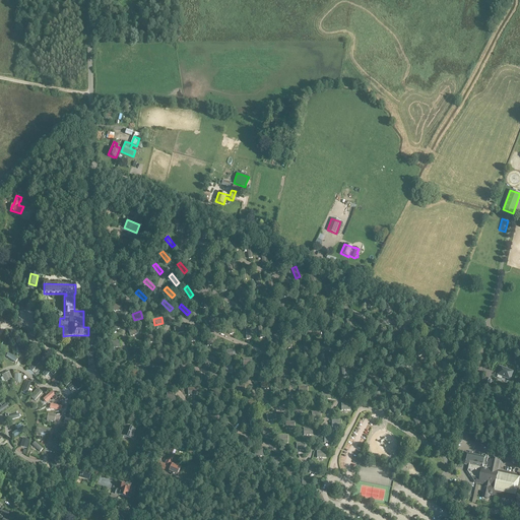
[(421,318),(418,320),(423,330),(427,328),(421,318)]
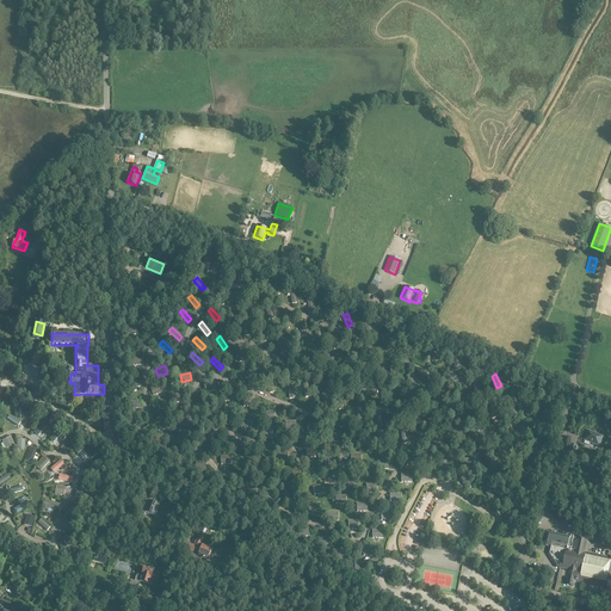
[(214,382),(204,384),(205,393),(215,390),(214,382)]
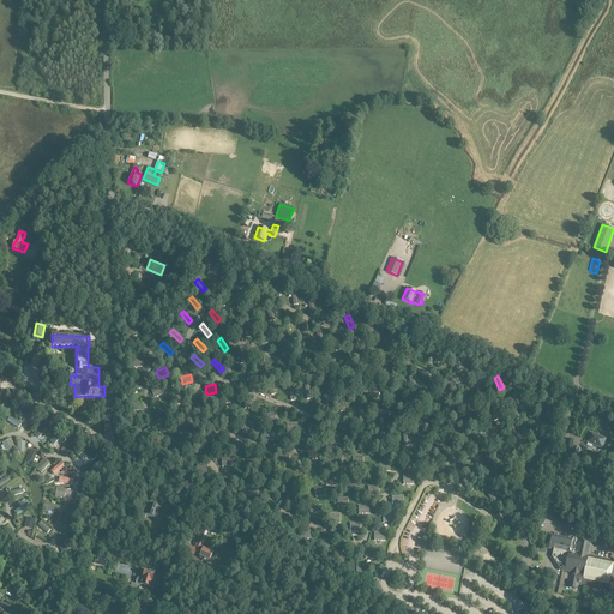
[(516,386),(524,397),(528,395),(519,384),(516,386)]
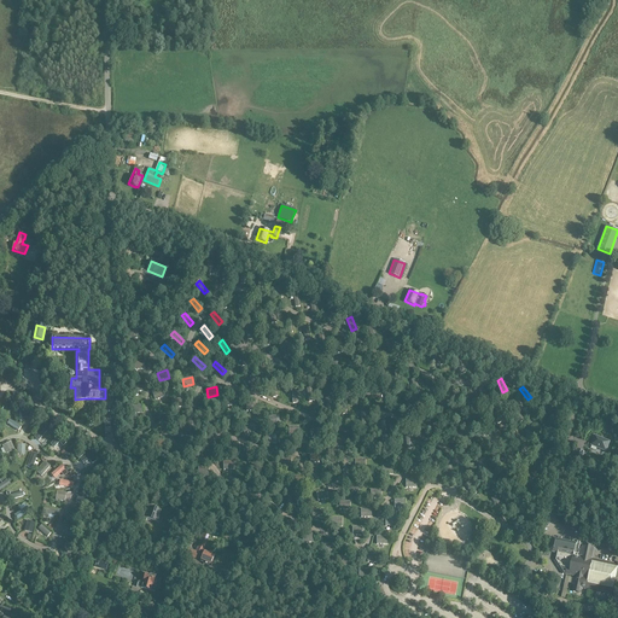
[(162,390),(152,394),(155,401),(164,397),(162,390)]
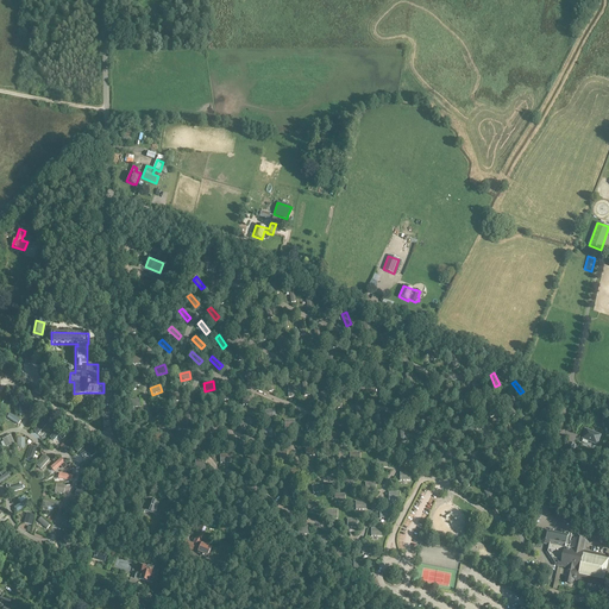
[(541,406),(546,403),(538,391),(534,395),(541,406)]
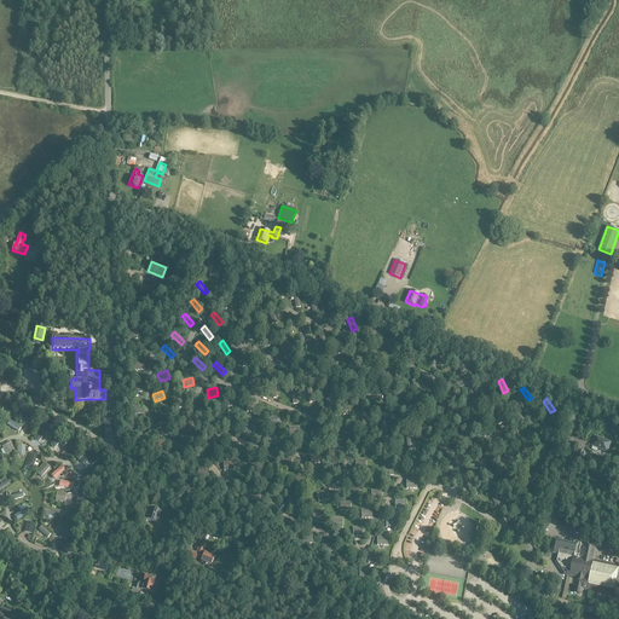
[(515,411),(512,414),(521,423),(525,421),(515,411)]
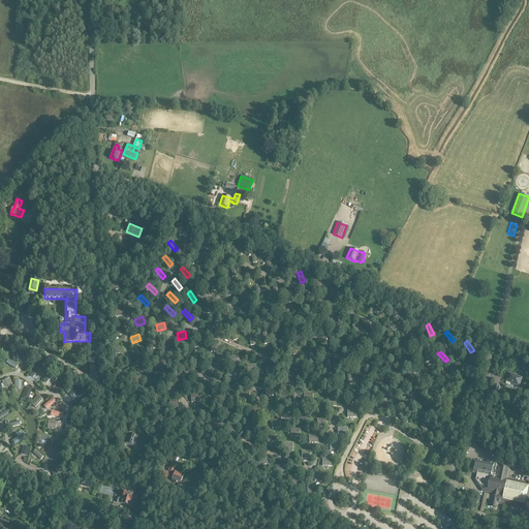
[(41,368),(37,365),(30,374),(33,377),(41,368)]
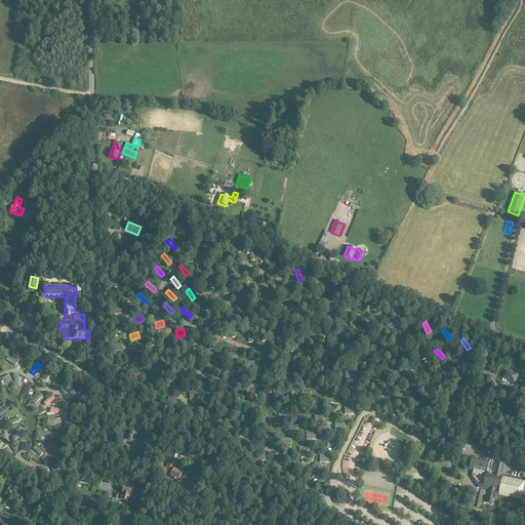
[(471,374),(475,372),(469,363),(465,365),(471,374)]
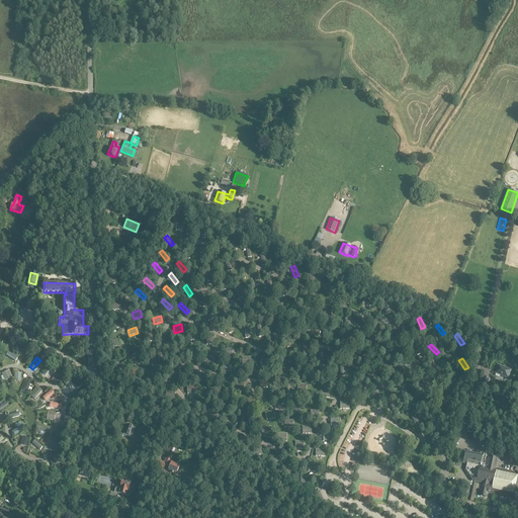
[(119,364),(115,359),(108,363),(111,369),(119,364)]
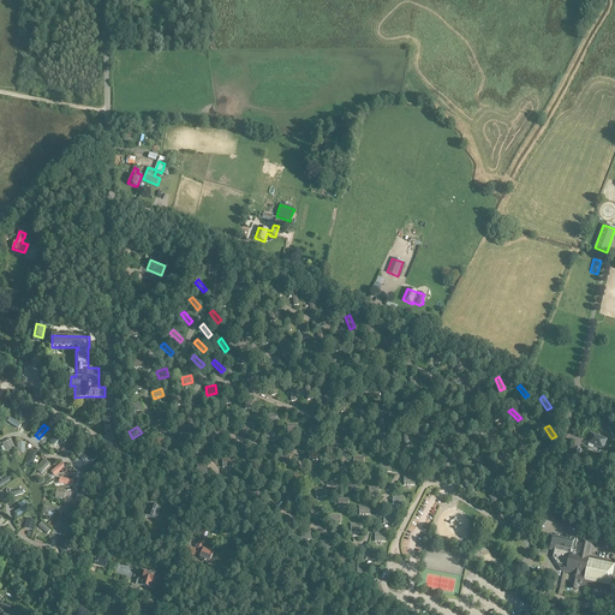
[(309,429),(311,436),(321,435),(318,427),(309,429)]
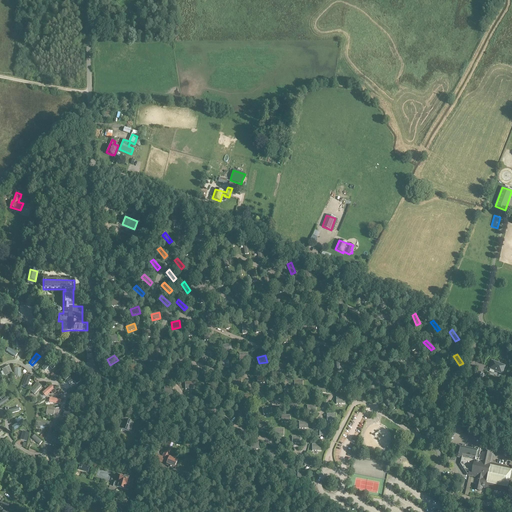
[(427,358),(423,360),(429,369),(433,367),(427,358)]
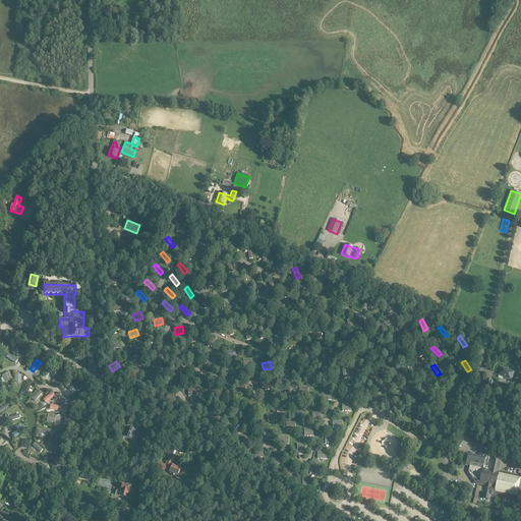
[(50,372),(53,375),(56,372),(50,367),(43,374),(46,377),(50,372)]
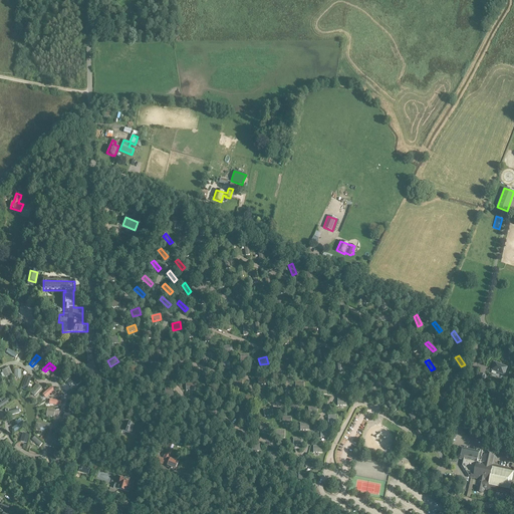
[(507,367),(494,362),(491,370),(504,375),(507,367)]
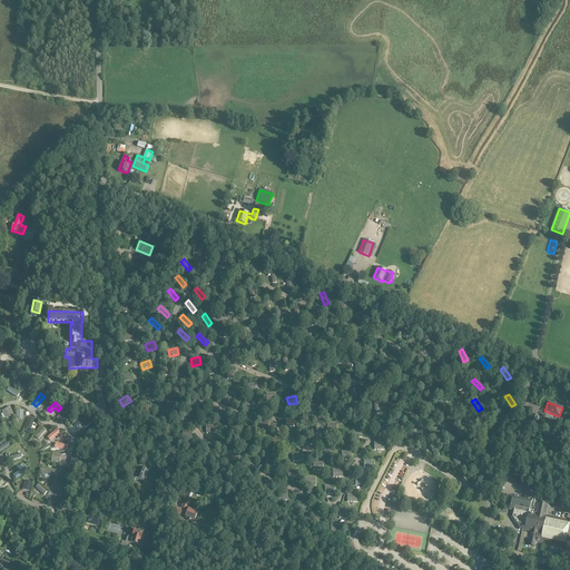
[(2,412),(3,414),(6,420),(13,415),(10,409),(2,412)]
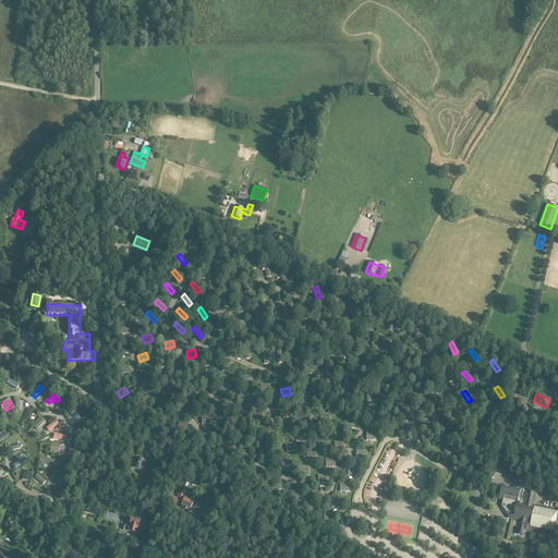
[(62,414),(72,405),(69,402),(59,411),(62,414)]
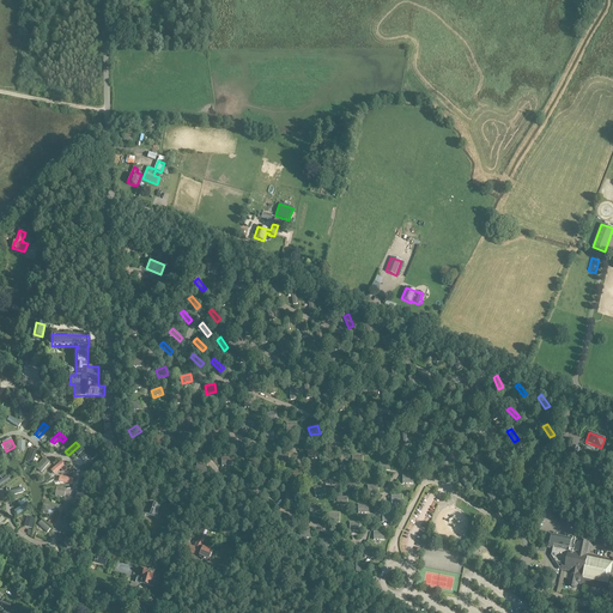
[(580,449),(572,445),(569,457),(576,460),(580,449)]
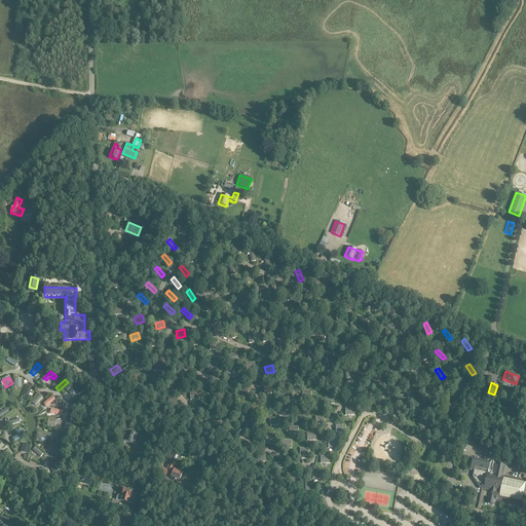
[(461,383),(457,385),(464,395),(467,392),(461,383)]
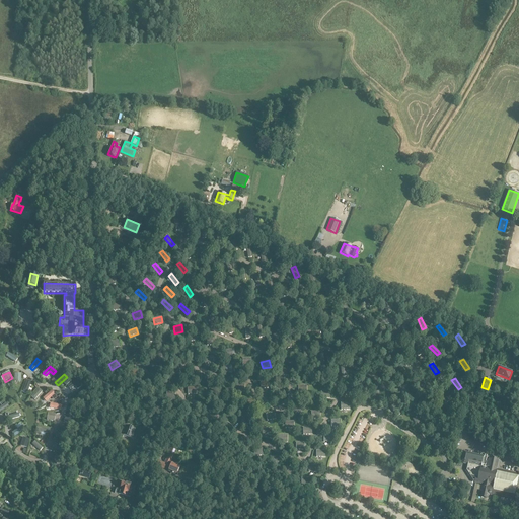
[(423,383),(430,392),(433,389),(427,380),(423,383)]
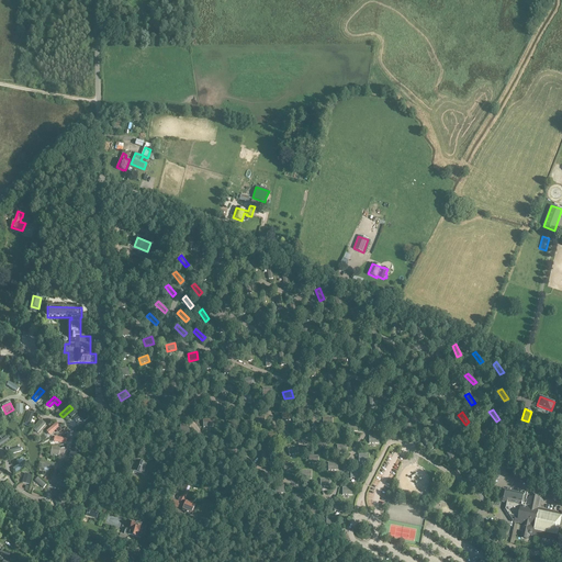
[(76,422),(81,418),(83,422),(88,419),(82,413),(74,418),(76,422)]
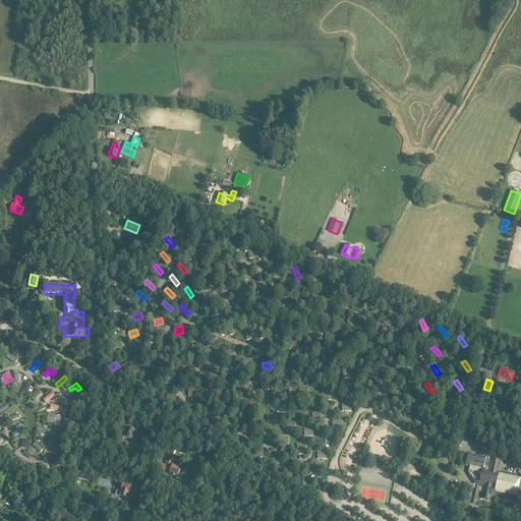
[(263,391),(271,389),(270,383),(262,385),(263,391)]
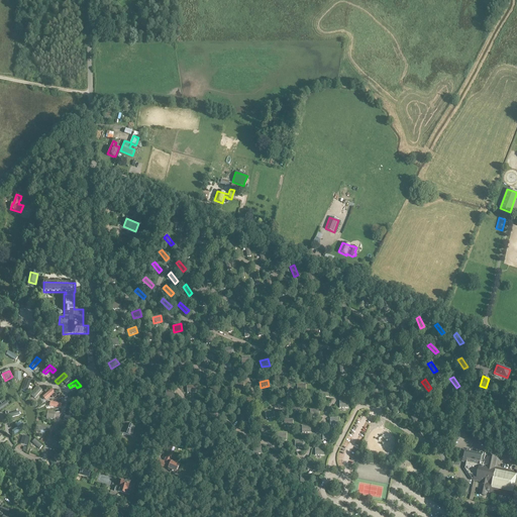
[(404,396),(408,394),(402,384),(399,386),(404,396)]
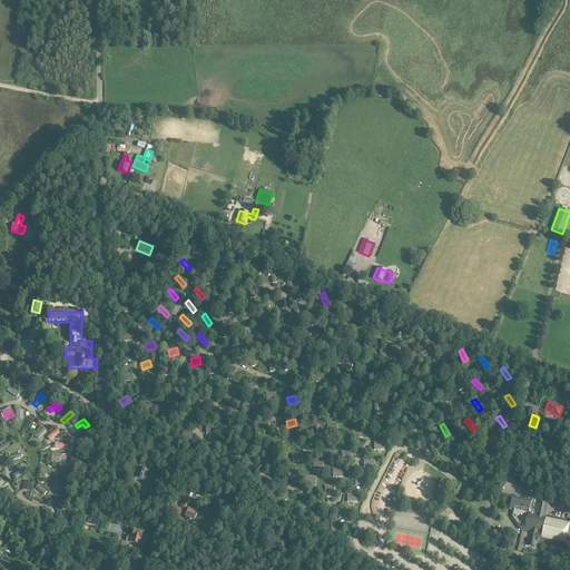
[(311,426),(302,429),(304,436),(313,434),(311,426)]
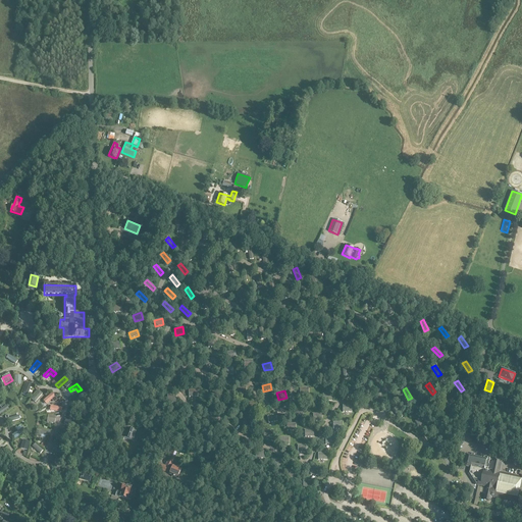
[(35,403),(43,394),(40,392),(32,400),(35,403)]
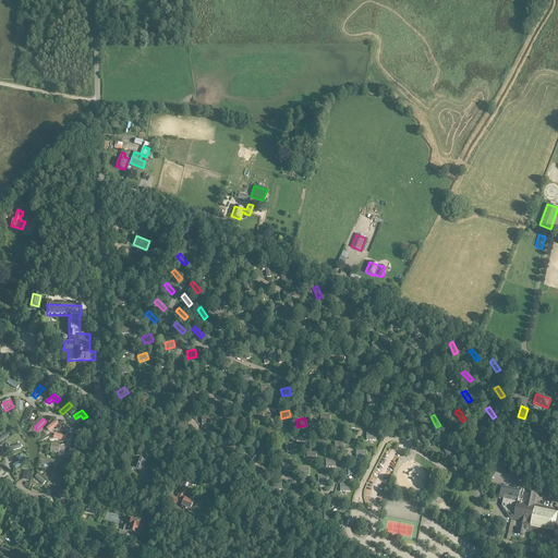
[(44,431),(47,436),(57,428),(53,424),(44,431)]
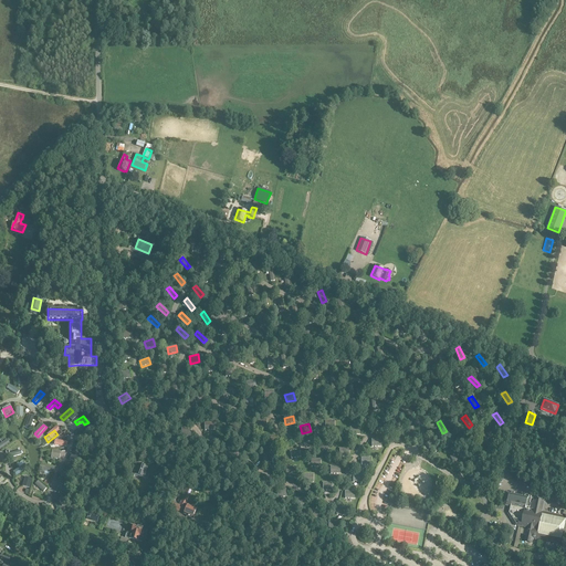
[(92,440),(90,430),(83,431),(84,441),(92,440)]
